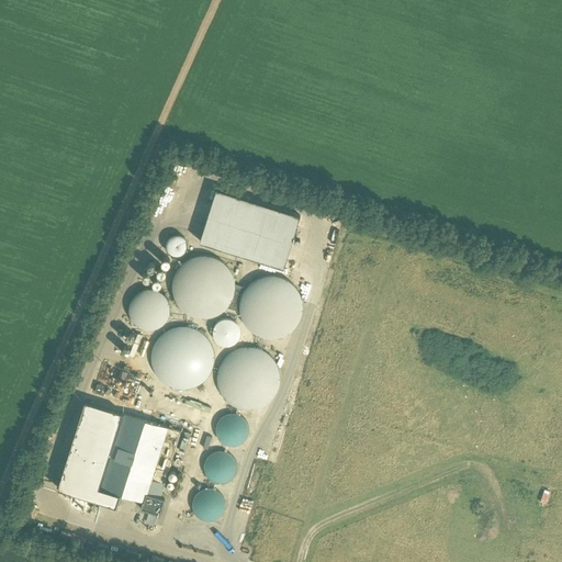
[(200,242),(284,268),(300,216),(216,189),(200,242)]
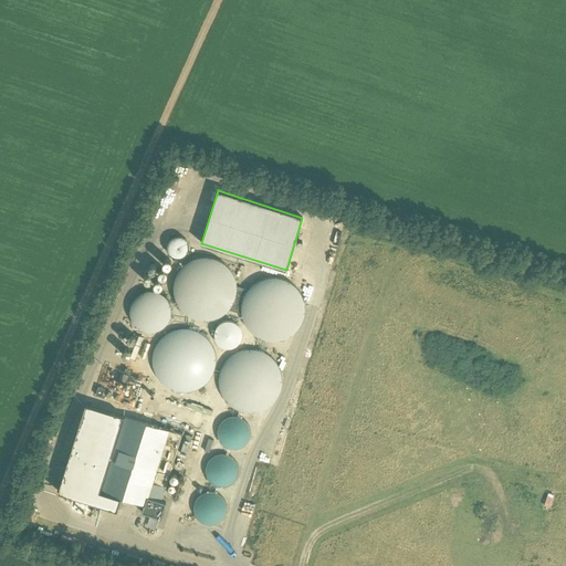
[(174,285),(174,289),(174,291),(174,294),(175,296),(175,300),(176,302),(178,304),(179,306),(180,308),(182,311),(185,313),(187,314),(189,315),(191,317),(194,317),(197,318),(199,320),(202,320),(205,320),(207,320),(210,320),(212,318),(216,317),(218,317),(220,315),(222,314),(224,313),(227,311),(229,308),(230,306),(231,304),(233,302),(234,300),(234,296),(236,294),(236,291),(236,289),(236,285),(236,283),(234,281),(234,278),(233,275),(231,273),(230,271),(229,269),(227,266),(224,264),(222,263),(220,261),(218,260),(216,259),(212,259),(210,258),(207,258),(205,258),(202,258),(199,258),(197,259),(194,259),(191,260),(189,261),(187,263),(185,264),(182,266),(180,269),(179,271),(178,273),(176,275),(175,278),(175,281),(174,283),(174,285)]
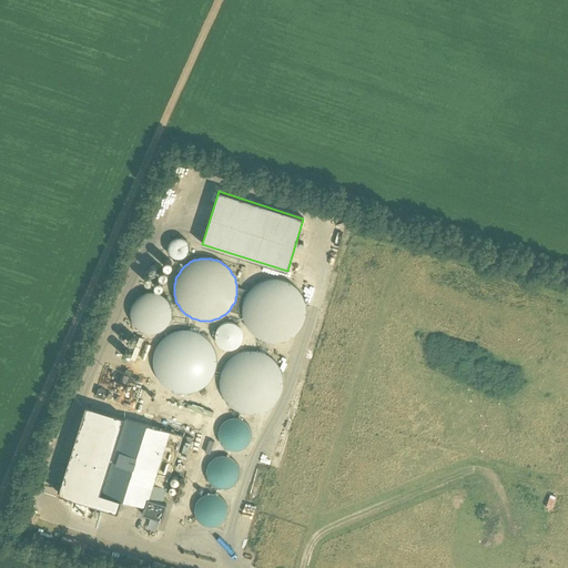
[(243,307),(243,310),(243,313),(243,315),(244,318),(244,321),(245,323),(246,326),(249,328),(250,331),(252,332),(254,334),(256,335),(259,337),(261,338),(263,340),(266,341),(269,341),(271,341),(274,342),(276,342),(280,341),(282,341),(285,340),(287,338),(290,337),(292,335),(294,334),(296,332),(297,331),(300,328),(301,325),(302,323),(303,321),(304,318),(305,315),(305,313),(305,310),(305,307),(305,304),(304,302),(303,300),(302,296),(301,294),(300,292),(297,290),(296,287),(294,286),(292,284),(290,283),(287,282),(285,281),(282,280),(280,280),(276,279),(274,279),(271,279),(269,280),(266,280),(263,281),(261,282),(259,283),(256,284),(254,286),(252,287),(250,290),(249,292),(246,294),(245,296),(244,300),(244,302),(243,304),(243,307)]
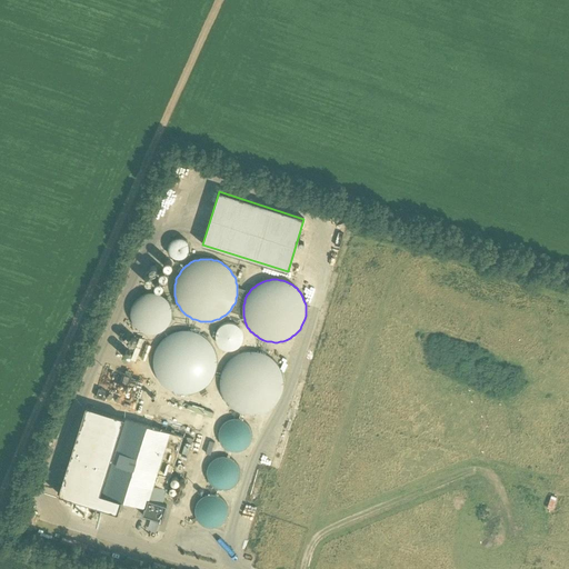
[(130,311),(130,312),(130,315),(131,316),(131,318),(131,320),(132,321),(133,322),(135,325),(136,326),(137,327),(138,328),(139,329),(141,330),(142,331),(143,332),(146,332),(148,332),(149,333),(151,333),(152,333),(155,332),(157,332),(158,332),(160,331),(161,330),(162,329),(165,328),(166,327),(167,326),(168,325),(169,322),(170,321),(170,320),(171,318),(171,316),(171,315),(171,312),(171,311),(171,309),(171,307),(170,306),(170,303),(169,302),(168,301),(167,299),(166,298),(165,297),(162,296),(161,295),(160,293),(158,293),(157,292),(155,292),(152,292),(151,292),(149,292),(148,292),(146,292),(143,293),(142,293),(141,295),(139,296),(138,297),(137,298),(136,299),(135,301),(133,302),(132,303),(131,306),(131,307),(131,309),(130,311)]
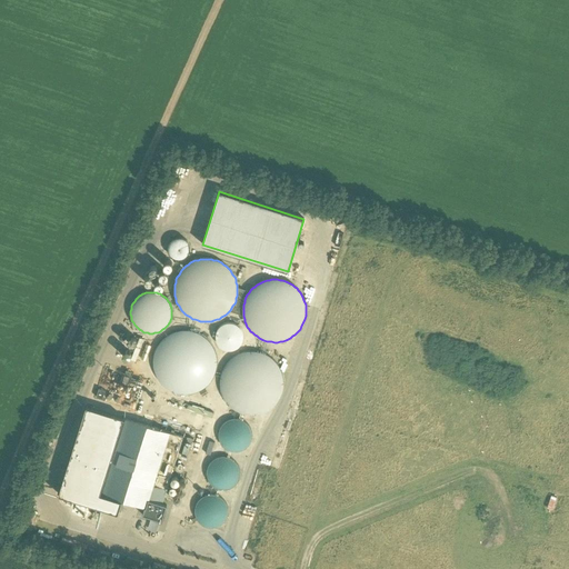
[(216,335),(216,336),(216,337),(216,338),(216,339),(217,340),(217,341),(218,342),(218,343),(219,345),(220,346),(221,347),(222,348),(223,348),(225,349),(226,349),(227,349),(228,349),(229,349),(230,349),(231,349),(232,349),(233,349),(235,348),(236,348),(237,347),(238,346),(239,346),(240,345),(240,343),(241,342),(241,341),(242,340),(242,339),(242,338),(242,337),(243,336),(242,335),(242,333),(242,332),(242,331),(241,330),(241,329),(240,328),(240,327),(239,326),(238,326),(237,325),(236,323),(235,323),(233,323),(232,322),(231,322),(230,322),(229,322),(228,322),(227,322),(226,322),(225,323),(223,323),(222,323),(221,325),(220,326),(219,327),(218,328),(218,329),(217,330),(217,331),(216,332),(216,333),(216,335)]
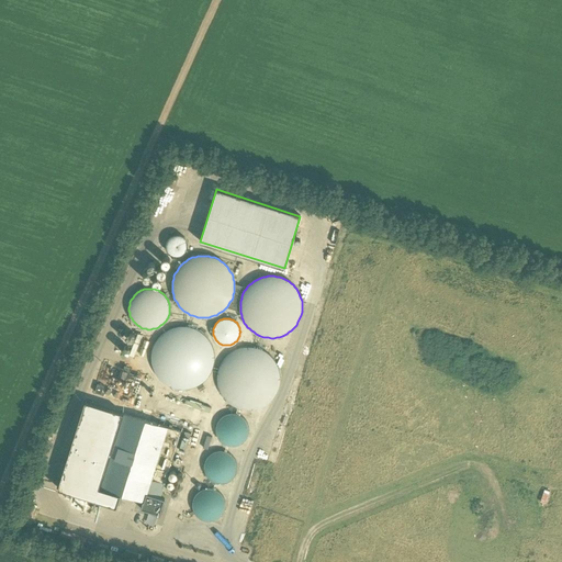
[(182,389),(186,389),(188,388),(191,388),(193,386),(195,385),(199,384),(201,383),(203,381),(204,379),(206,378),(209,375),(210,373),(211,370),(212,368),(213,366),(213,362),(214,360),(214,357),(214,355),(213,351),(213,349),(212,346),(211,344),(210,341),(209,339),(206,337),(204,335),(203,333),(201,332),(199,330),(195,328),(193,327),(191,327),(188,326),(186,326),(182,326),(180,326),(177,326),(175,327),(172,327),(169,328),(167,330),(165,332),(163,333),(160,335),(158,337),(157,339),(156,341),(154,344),(154,347),(153,349),(152,351),(152,355),(152,357),(152,360),(152,362),(153,366),(154,368),(154,370),(156,373),(157,375),(158,378),(160,379),(163,381),(165,383),(167,384),(169,385),(172,386),(175,388),(177,388),(180,389),(182,389)]
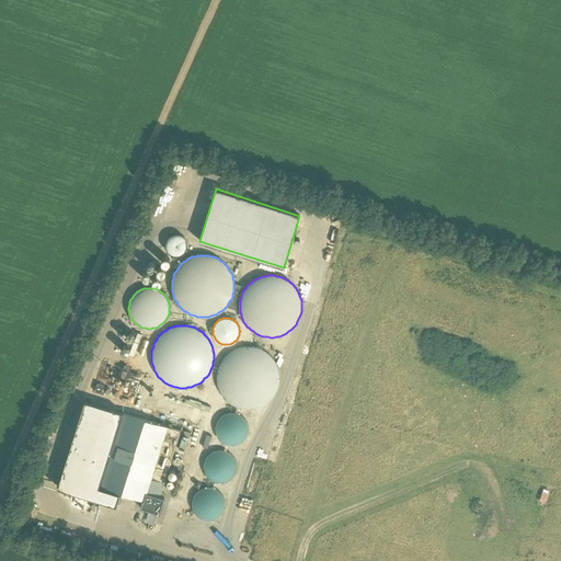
[(141,331),(137,342),(144,344),(148,333),(141,331)]
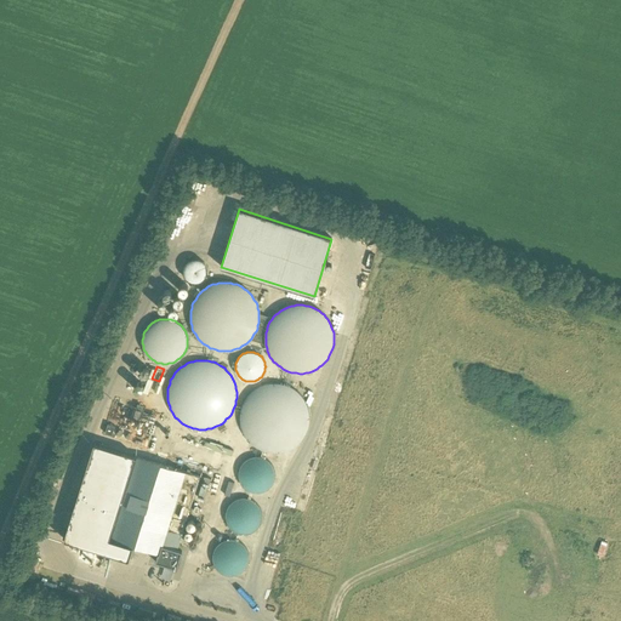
[(274,453),(277,453),(280,453),(283,451),(286,450),(289,449),(291,448),(294,446),(296,444),(298,443),(301,440),(303,438),(305,436),(306,432),(307,429),(308,427),(308,423),(309,421),(309,417),(309,415),(308,411),(308,409),(307,405),(306,403),(305,400),(303,397),(301,394),(298,393),(297,391),(295,388),(291,387),(289,386),(286,385),(283,383),(280,383),(277,382),(274,382),(271,382),(268,383),(265,383),(262,385),(260,386),(256,387),(254,388),(251,391),(249,393),(248,394),(245,397),(244,400),(243,403),(241,405),(240,409),(239,411),(239,415),(239,417),(239,421),(239,423),(240,427),(241,429),(243,432),(244,436),(245,438),(248,440),(249,443),(251,444),(254,446),(256,448),(260,449),(262,450),(265,451),(268,453),(271,453),(274,453)]
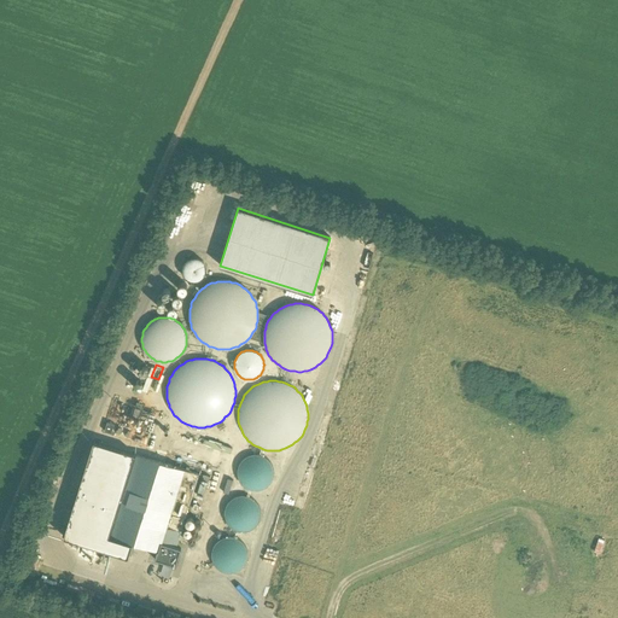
[(110,536),(135,453),(93,441),(64,537),(126,557),(130,543),(110,536)]
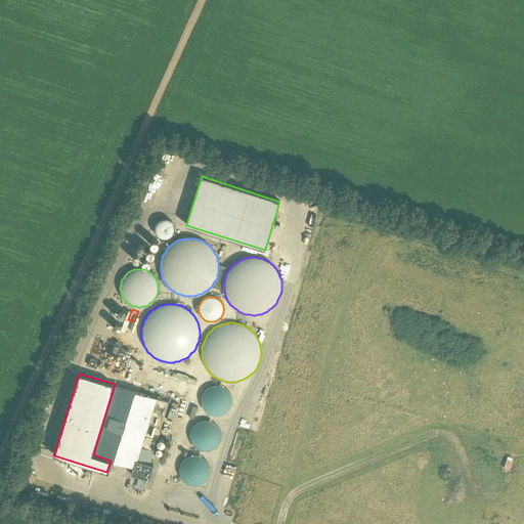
[(169,402),(115,384),(93,454),(134,468),(132,475),(149,480),(155,465),(149,464),(169,402)]
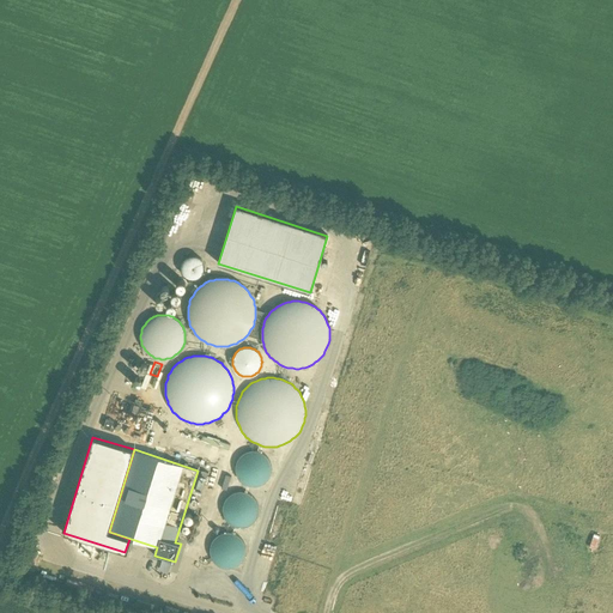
[(254,487),(256,487),(258,487),(259,486),(261,486),(262,485),(263,484),(265,483),(266,481),(267,480),(268,479),(269,478),(269,477),(271,475),(271,473),(271,472),(271,471),(271,468),(271,467),(271,465),(271,463),(269,462),(268,461),(268,459),(267,457),(266,456),(265,455),(263,455),(262,454),(260,453),(259,453),(258,451),(255,451),(254,451),(253,451),(250,451),(249,451),(248,453),(246,453),(244,454),(243,454),(242,455),(241,456),(240,457),(238,459),(237,460),(236,462),(236,463),(235,465),(235,466),(235,468),(235,469),(235,472),(235,473),(236,474),(236,477),(237,478),(237,479),(238,480),(240,481),(241,483),(242,484),(243,485),(244,486),(247,486),(248,487),(249,487),(252,487),(253,487),(254,487)]
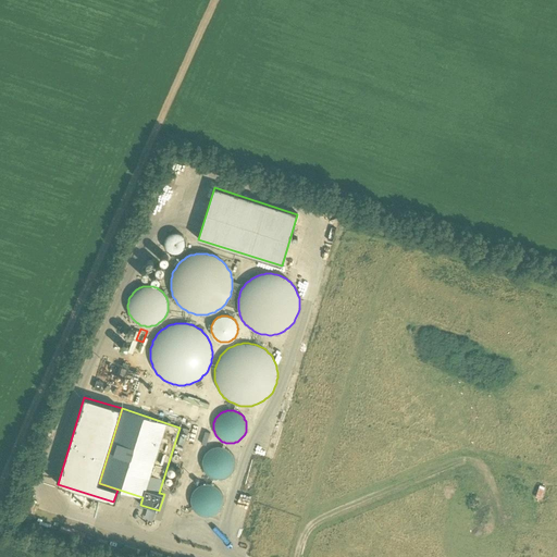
[(219,480),(220,480),(221,479),(223,479),(224,479),(225,478),(226,478),(227,477),(229,475),(230,474),(231,473),(232,472),(233,471),(233,470),(234,469),(234,468),(234,466),(235,465),(235,463),(235,462),(234,460),(234,459),(234,458),(233,457),(233,455),(232,454),(231,453),(230,452),(229,452),(227,450),(226,449),(225,448),(224,448),(223,448),(221,447),(220,447),(219,447),(217,447),(215,447),(214,448),(213,448),(211,448),(210,449),(209,450),(208,450),(207,452),(206,453),(206,454),(205,455),(203,457),(203,458),(202,459),(202,460),(202,462),(202,463),(202,465),(202,466),(202,468),(203,469),(203,470),(205,471),(205,472),(206,473),(207,474),(208,475),(209,477),(210,478),(211,478),(213,479),(214,479),(215,479),(217,480),(219,480)]
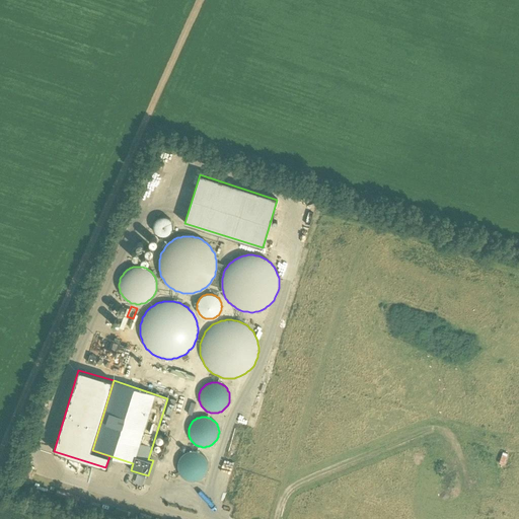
[(193,482),(194,482),(196,480),(197,480),(198,480),(199,479),(201,479),(202,478),(203,477),(204,476),(205,475),(205,474),(206,473),(207,472),(207,471),(207,469),(208,468),(208,467),(208,465),(208,464),(208,463),(207,462),(207,460),(206,459),(206,458),(205,457),(204,456),(203,455),(202,454),(201,453),(200,453),(199,452),(198,452),(196,451),(195,451),(194,451),(192,451),(191,451),(190,451),(189,452),(187,452),(186,453),(184,453),(183,454),(182,455),(181,456),(180,457),(179,458),(179,459),(178,460),(178,462),(177,463),(177,464),(177,465),(177,467),(177,468),(178,469),(178,471),(178,472),(179,473),(180,474),(181,475),(181,476),(182,477),(183,478),(184,479),(187,479),(188,480),(189,480),(190,480),(192,482),(193,482)]
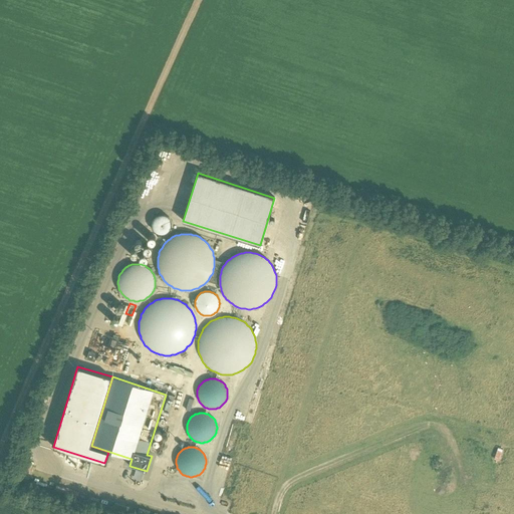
[(93,499),(94,493),(86,491),(85,498),(93,499)]
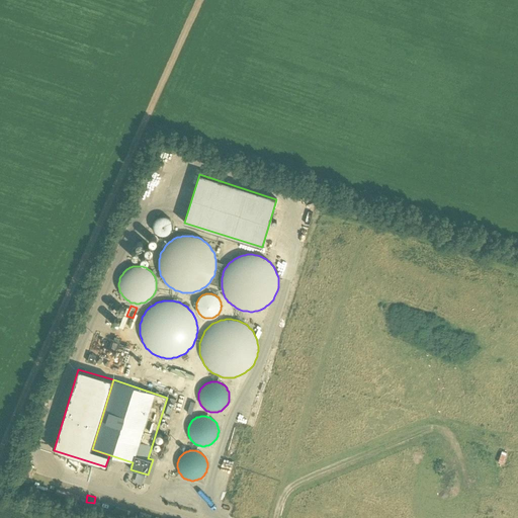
[(108,509),(116,510),(118,502),(110,500),(108,509)]
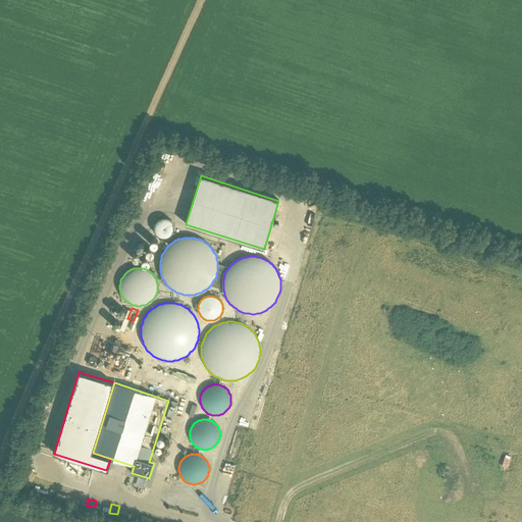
All buildings are outlined.
